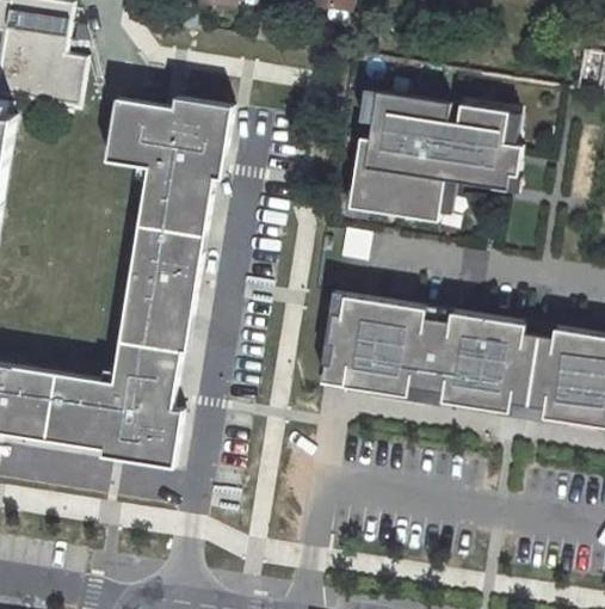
[(31,0),(5,0),(0,29),(0,97),(74,110),(81,61),(59,56),(67,6),(31,0)]
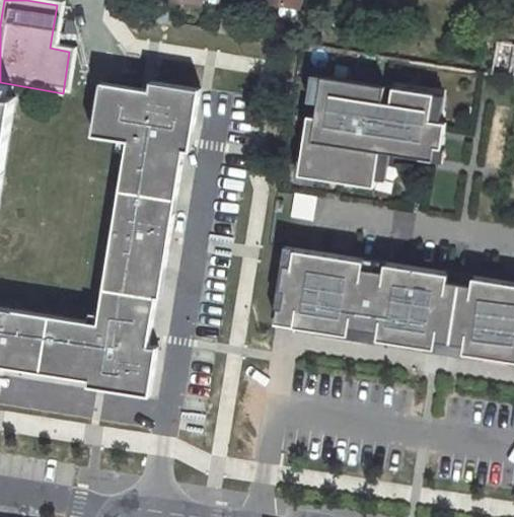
[(254,0),(254,3),(278,6),(293,9),(293,0),(254,0)]
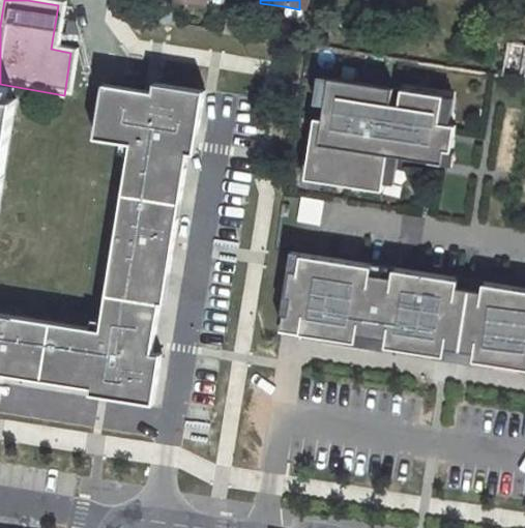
[(299,9),(284,6),(283,13),(298,16),(299,9)]
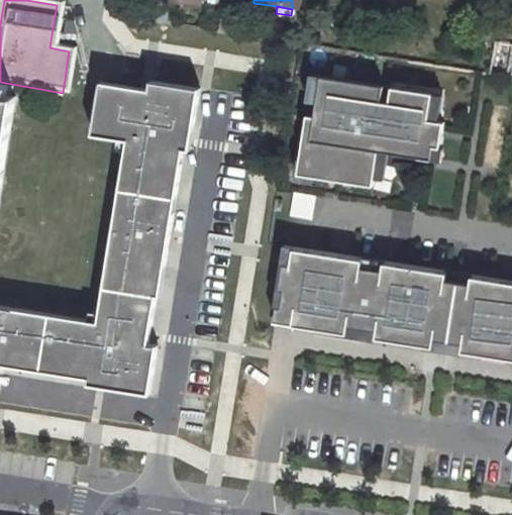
[(379,87),(316,78),(309,117),(302,116),(295,161),(306,162),(304,178),(369,188),(374,152),(427,161),(428,147),(435,149),(439,123),(424,121),(428,95),(387,88),(384,104),(377,103),(379,87)]
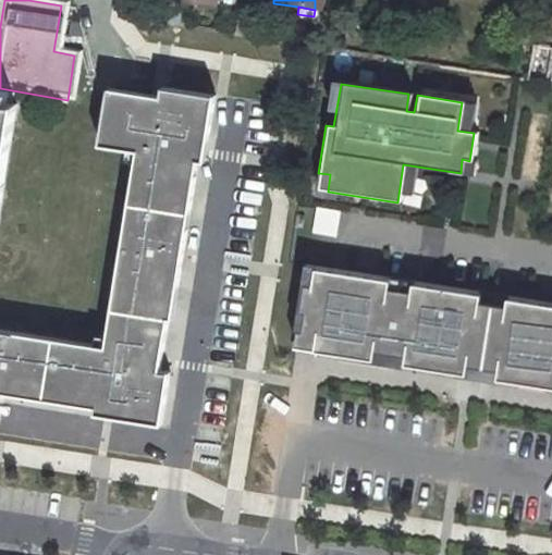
[(194,162),(187,160),(191,139),(197,140),(204,142),(211,98),(159,89),(158,99),(105,90),(96,146),(135,152),(103,350),(0,333),(0,386),(4,387),(3,394),(94,409),(95,402),(114,405),(113,412),(112,419),(156,426),(166,374),(155,372),(163,319),(168,320),(176,267),(170,266),(172,250),(179,253),(194,162)]
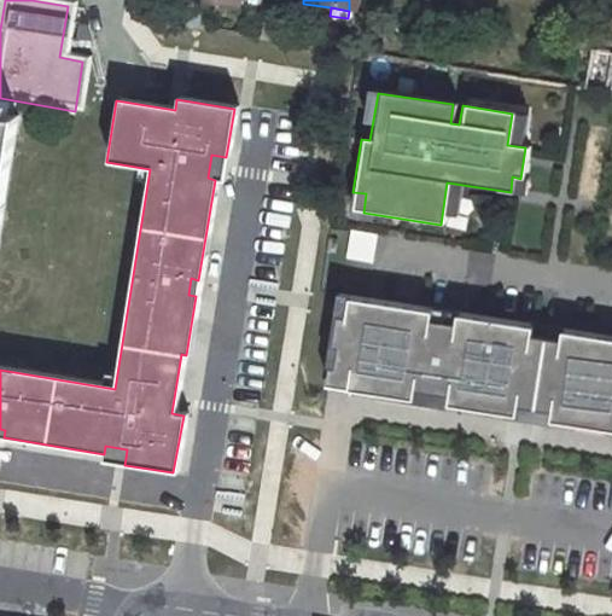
[(0,195),(12,118),(4,116),(5,104),(0,103),(0,195)]
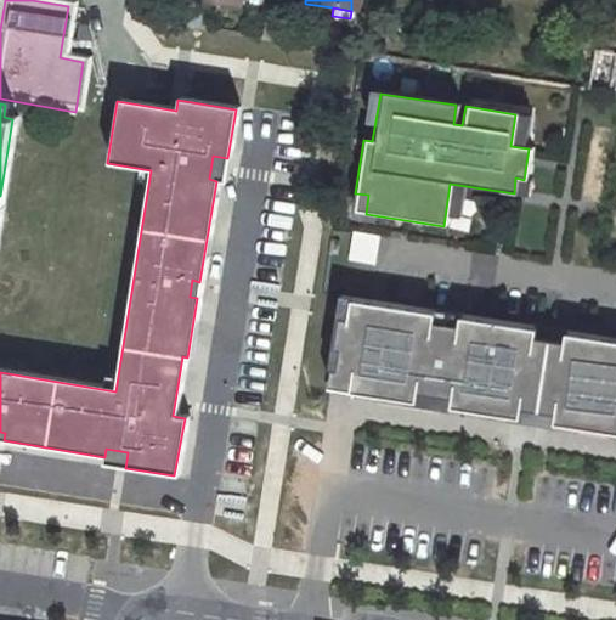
[(213,156),(209,179),(216,181),(220,157),(213,156)]
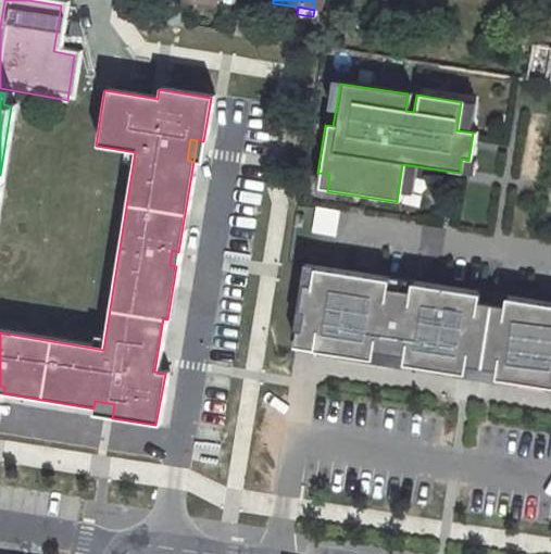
[(310,208),(304,235),(328,240),(334,213),(310,208)]
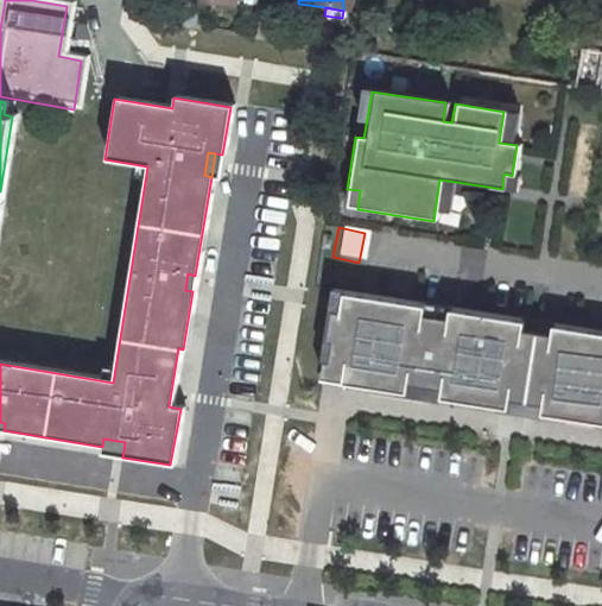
[(342,385),(355,298),(331,294),(317,382),(342,385)]
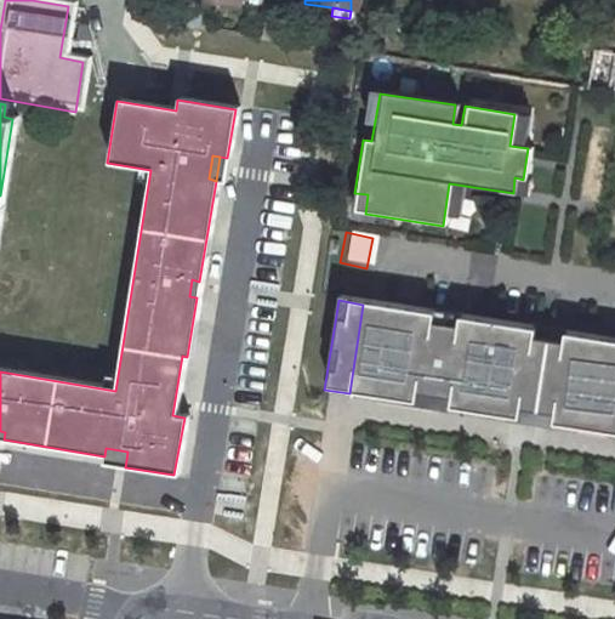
[(349,393),(366,396),(380,306),(363,305),(349,393)]
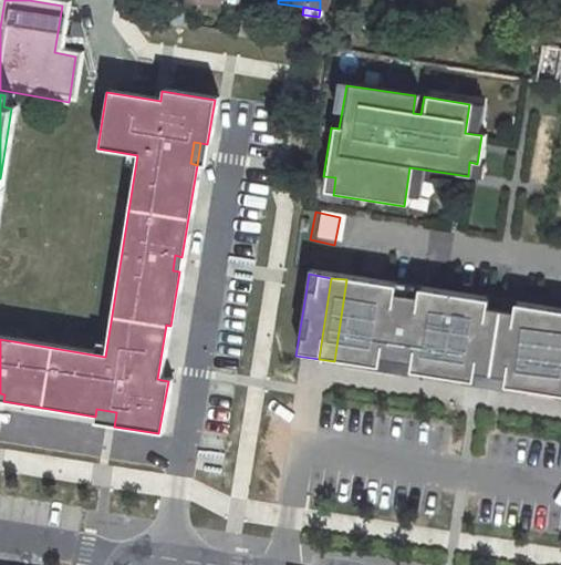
[(560,312),(511,305),(510,314),(481,309),(484,300),(415,290),(414,299),(391,295),(392,287),(346,279),(334,361),(376,368),(376,367),(407,371),(407,373),(470,383),(470,381),(501,387),(501,388),(560,397),(560,312)]
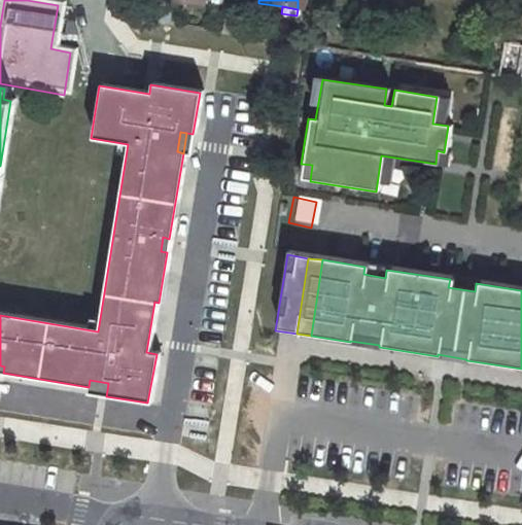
[(385,278),(386,270),(364,267),(363,274),(385,278)]
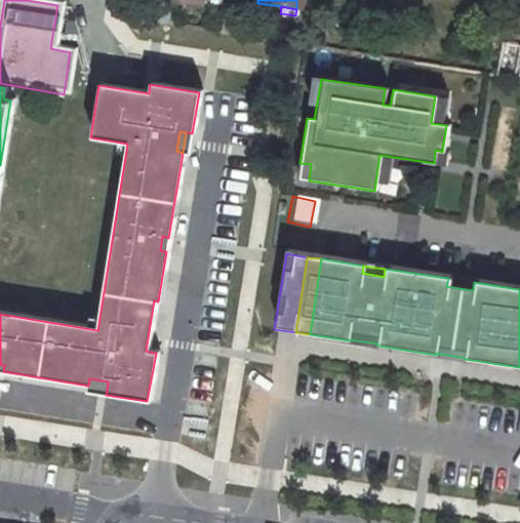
[(473,290),(474,282),(448,278),(446,286),(473,290)]
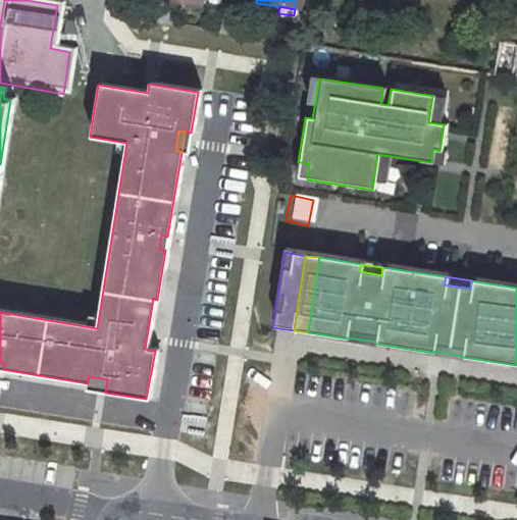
[(89,376),(88,383),(106,386),(107,379),(89,376)]
